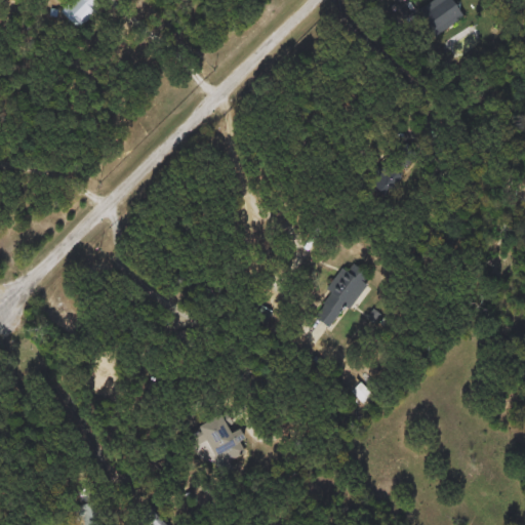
[(91,0),(99,5),(83,28),(59,11),(68,0),(91,0)]
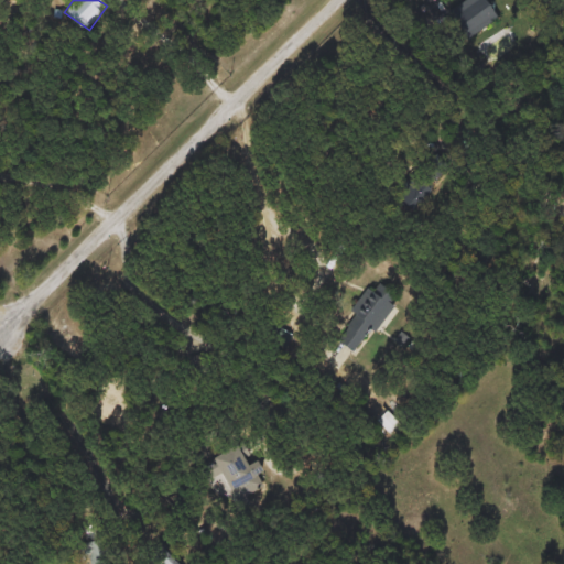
[(474,0),(494,13),(474,42),(448,24),(465,0),(474,0)]
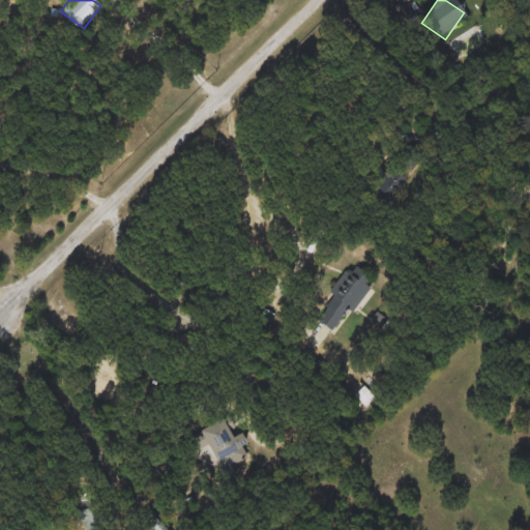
[(369,276),(341,331),(318,319),(346,264),(369,276)]
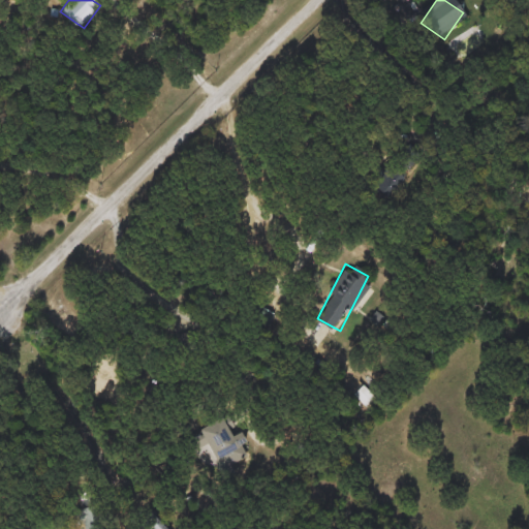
[(375,399),(366,405),(358,393),(367,386),(375,399)]
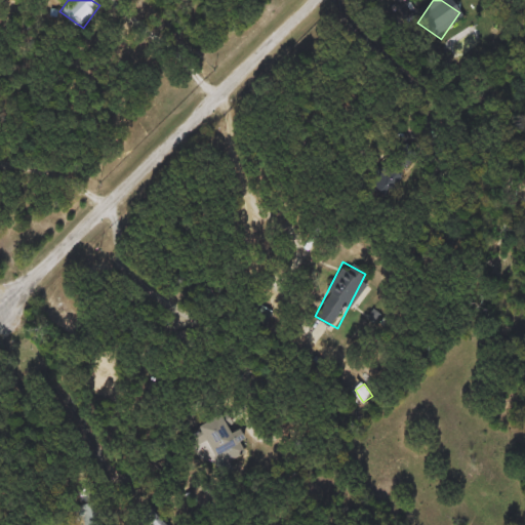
[(82,500),(80,490),(88,488),(90,499),(82,500)]
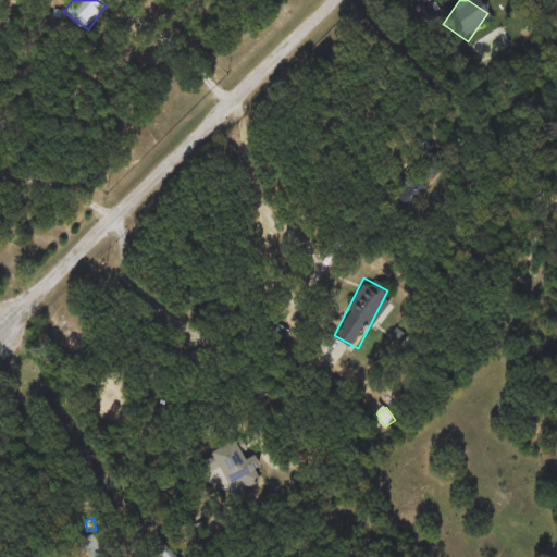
[(86,556),(85,535),(107,533),(108,556),(86,556)]
